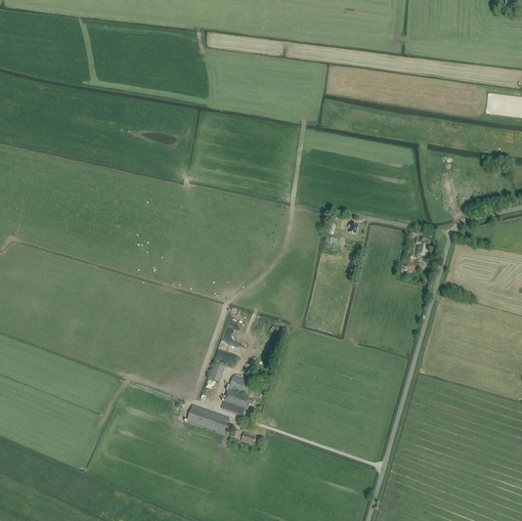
[(346,225),(348,225),(347,229),(353,231),(356,222),(347,220),(346,225)]
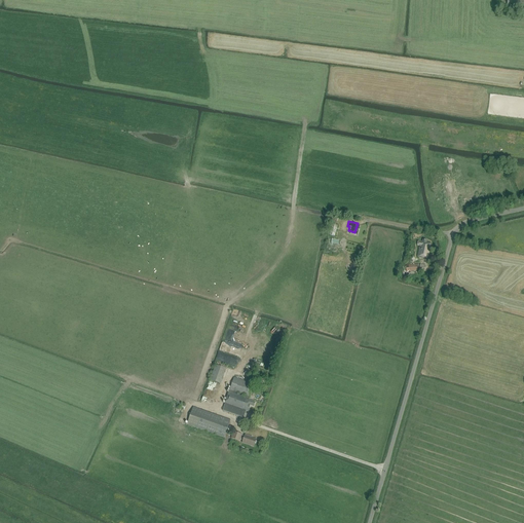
[(427,247),(428,240),(424,239),(424,237),(420,236),(420,239),(416,238),(415,241),(418,243),(415,254),(426,256),(428,247),(427,247)]
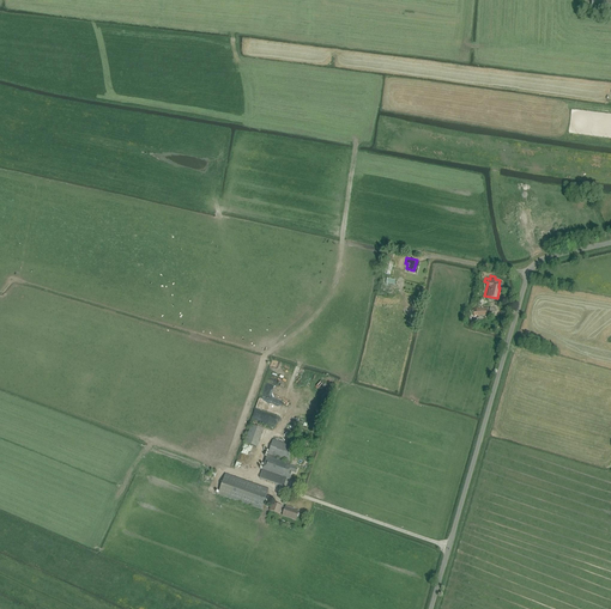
[(244,439),(258,444),(264,426),(252,421),(244,439)]
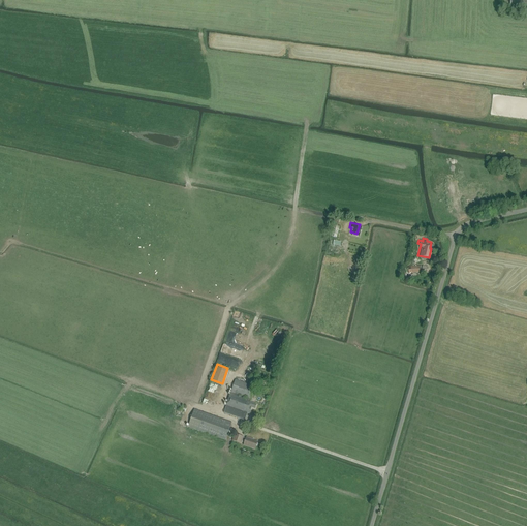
[(253,406),(254,402),(248,399),(253,384),(234,377),(221,410),(243,418),(245,410),(247,411),(249,405),(253,406)]
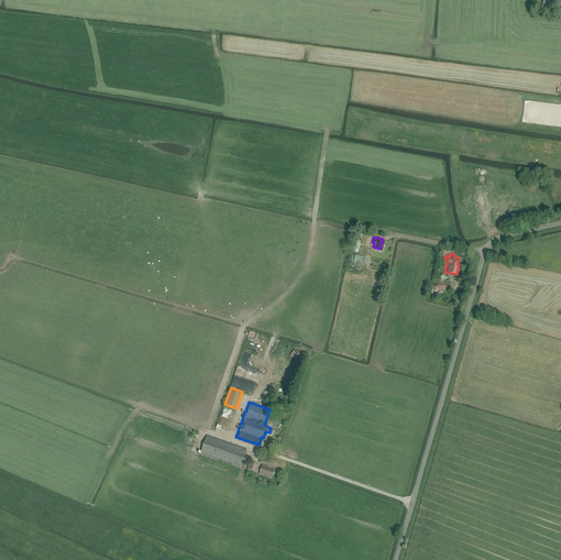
[(244,447),(205,432),(198,452),(238,465),(244,447)]
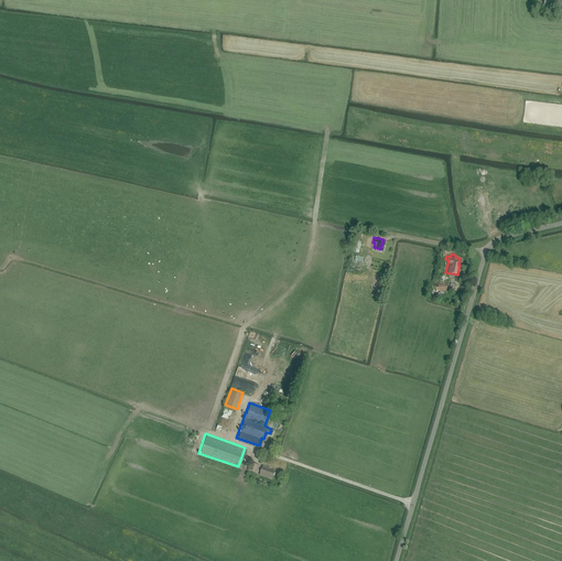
[(270,476),(272,468),(266,466),(267,465),(261,463),(260,464),(257,463),(248,460),(246,467),(255,470),(256,468),(259,470),(258,472),(270,476)]
